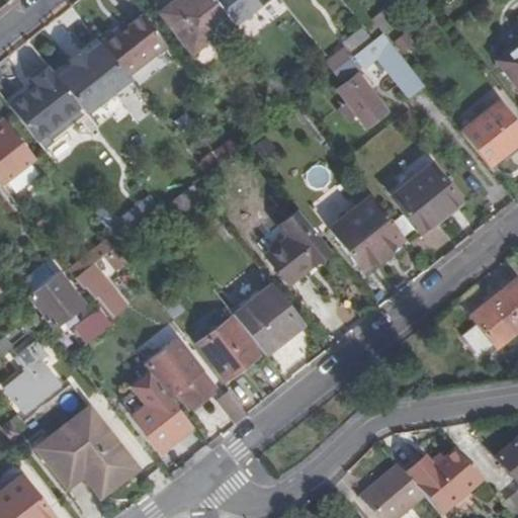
[(179,18),(176,15),(175,11),(174,8),(174,4),(174,2),(175,0),(174,0),(160,11),(173,27),(182,20),(179,18)]
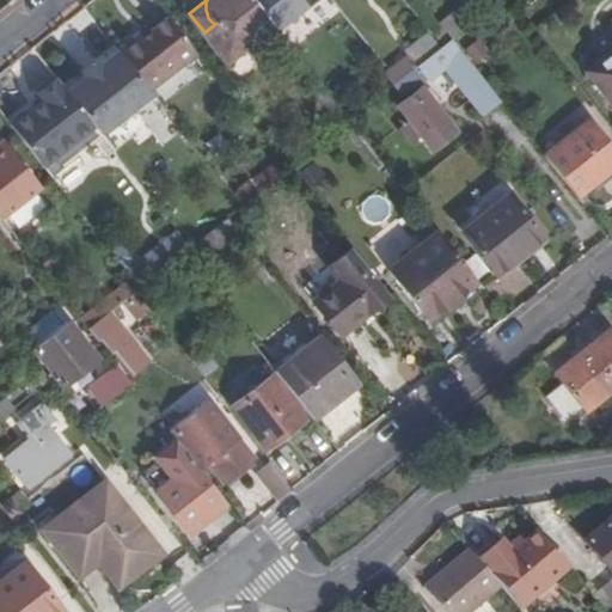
[(207,0),(206,2),(206,5),(206,10),(207,13),(208,18),(212,22),(215,24),(204,32),(227,61),(274,25),(254,0),(207,0)]
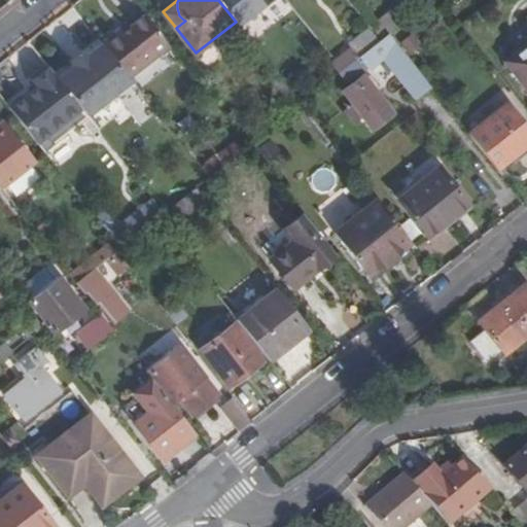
[(218,0),(236,22),(244,32),(284,0),(218,0)]
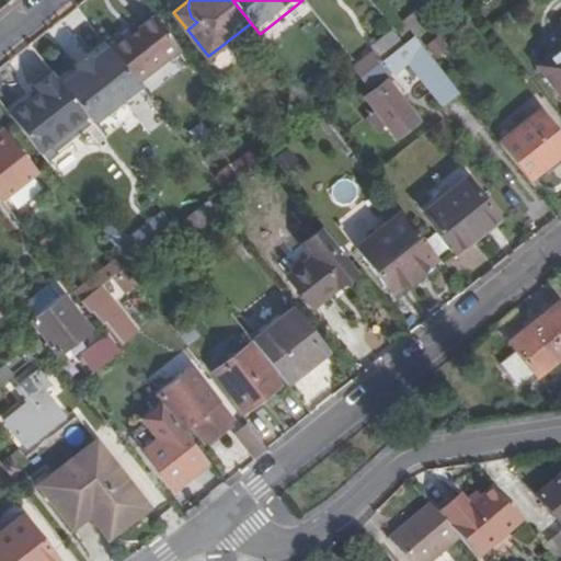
[(413,36),(428,23),(419,11),(395,30),(405,43),(413,36)]
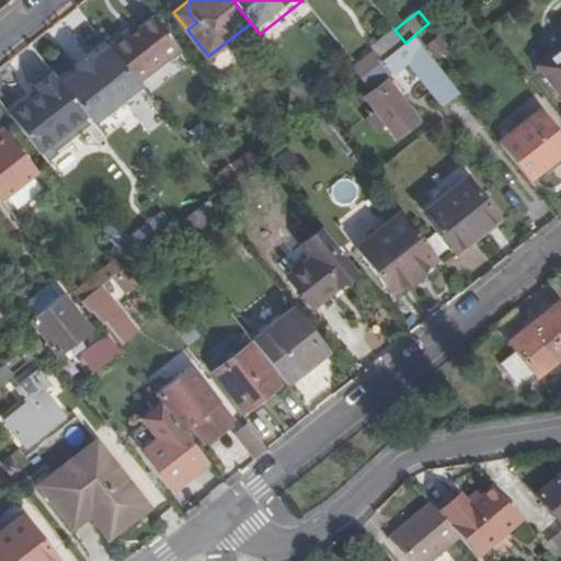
[(181,48),(155,15),(138,29),(129,36),(126,32),(109,46),(138,82),(181,48)]
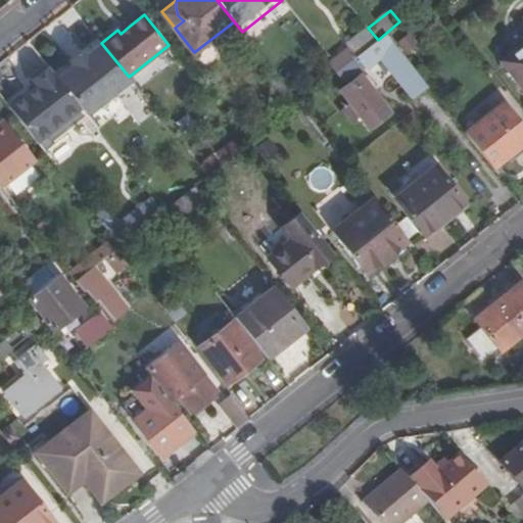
[(121,34),(129,27),(126,24),(117,30),(121,34)]
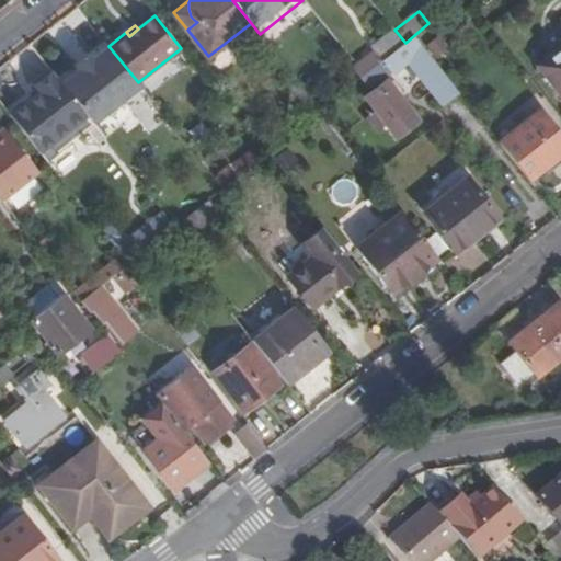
[(362,78),(403,44),(392,31),(373,46),(376,50),(354,68),(362,78)]
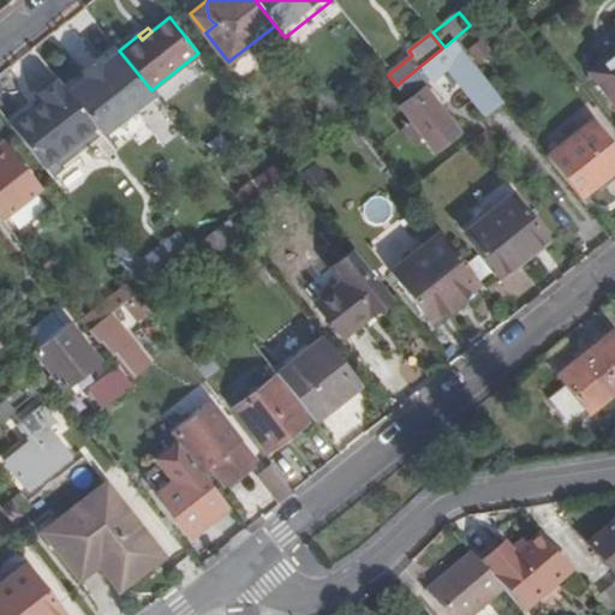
[(501,99),(453,40),(445,47),(442,48),(396,85),(394,87),(400,95),(425,75),(429,79),(447,65),(484,112),(501,99)]
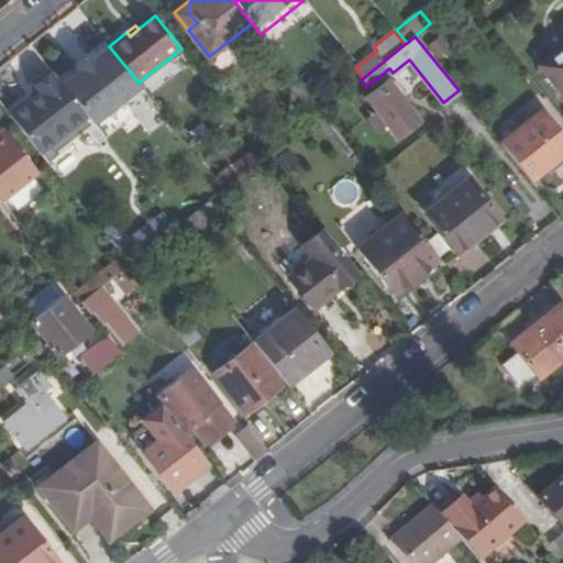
[(94,123),(141,86),(139,83),(109,46),(90,59),(92,62),(80,72),(78,69),(62,84),(87,116),(94,123)]
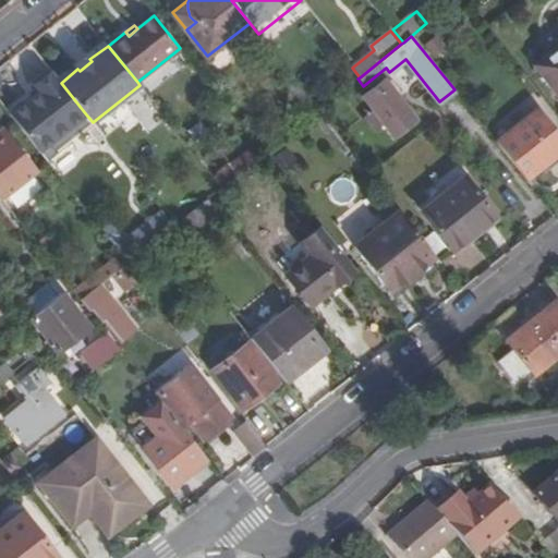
[(557,46),(535,64),(556,91),(557,88),(557,46)]
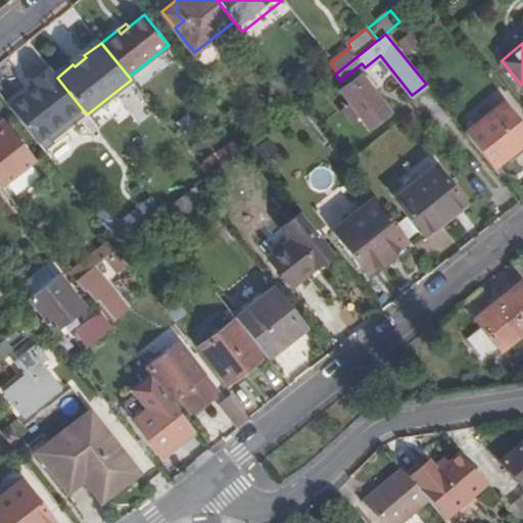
[(30,81),(48,66),(45,62),(27,77),(30,81)]
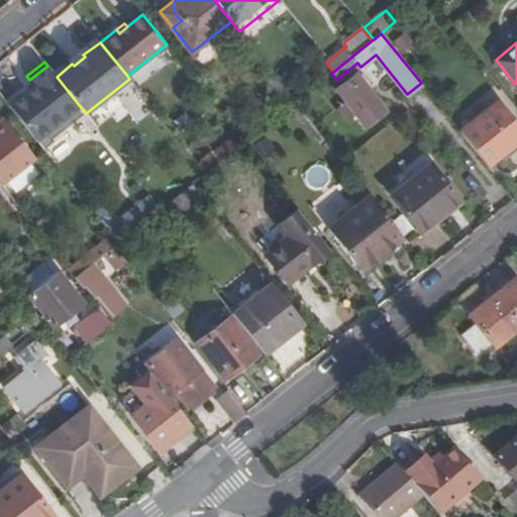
[(36,140),(80,106),(57,77),(47,66),(29,80),(33,85),(8,105),(36,140)]
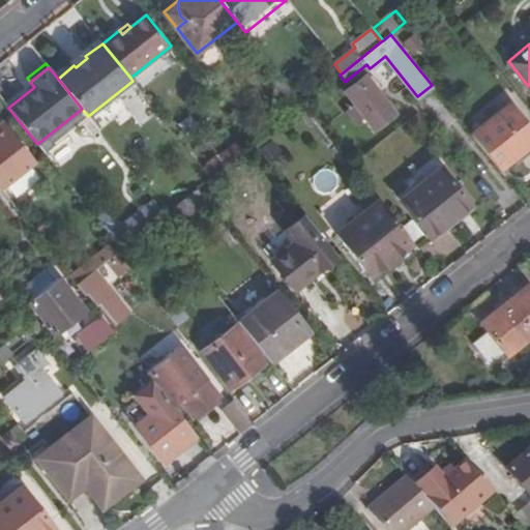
[(274,87),(284,80),(276,71),(267,79),(274,87)]
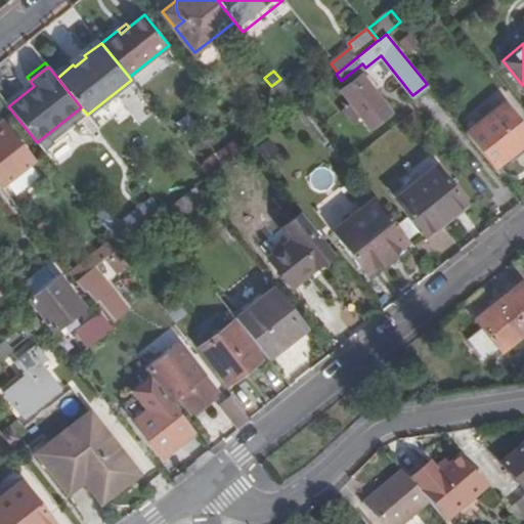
[(390,114),(360,75),(340,91),(350,103),(343,108),(352,121),(359,115),(370,129),(390,114)]
